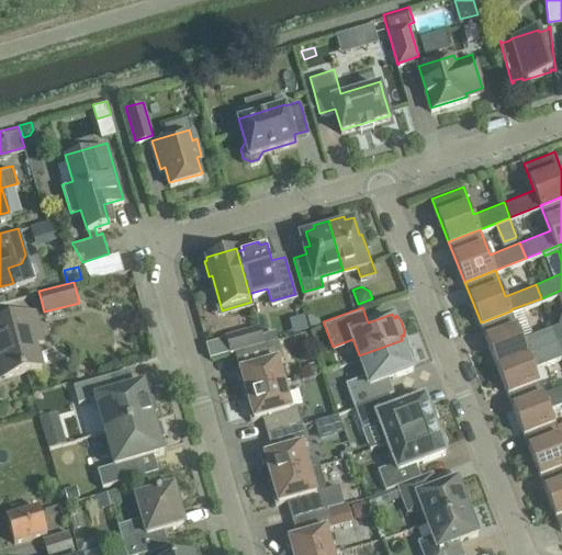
[(4,317),(0,318),(0,359),(3,374),(25,369),(42,363),(35,341),(44,339),(43,337),(35,339),(27,313),(36,310),(35,309),(27,312),(4,317)]
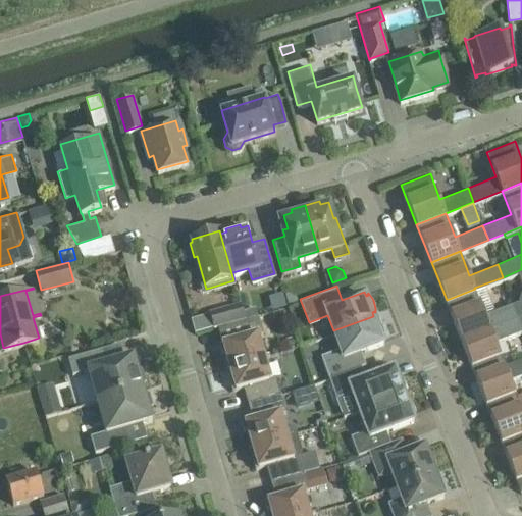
[(518,315),(512,301),(484,312),(475,289),(447,300),(461,338),(518,315)]
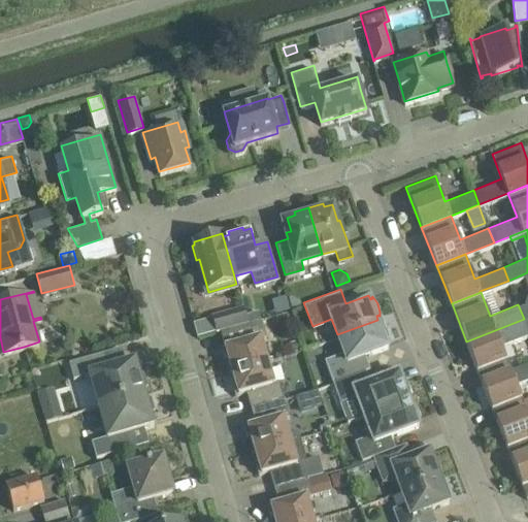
[(292,293),(288,295),(291,305),(301,302),(300,297),(292,293)]
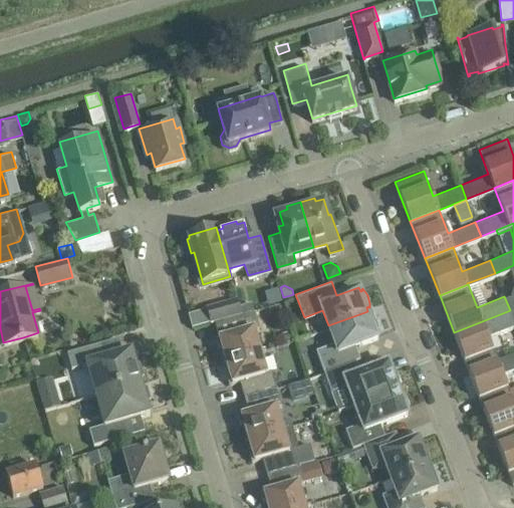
[(513,292),(504,296),(510,310),(513,308),(513,292)]
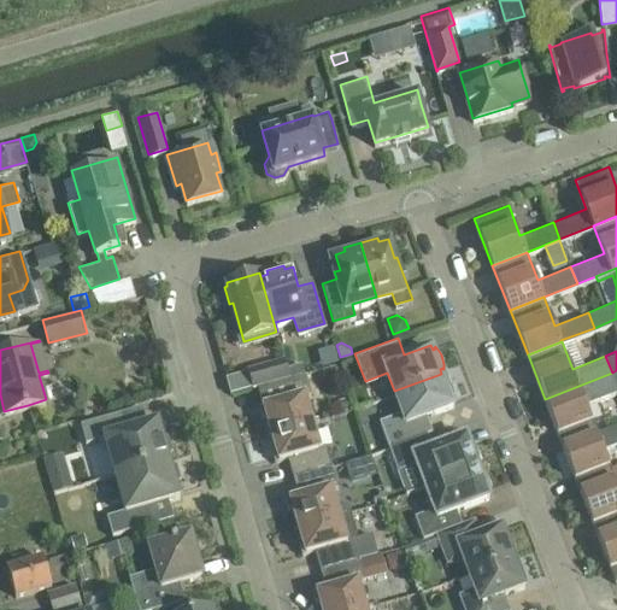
[(248,368),(253,383),(289,373),(286,364),(285,359),(285,358),(248,368)]
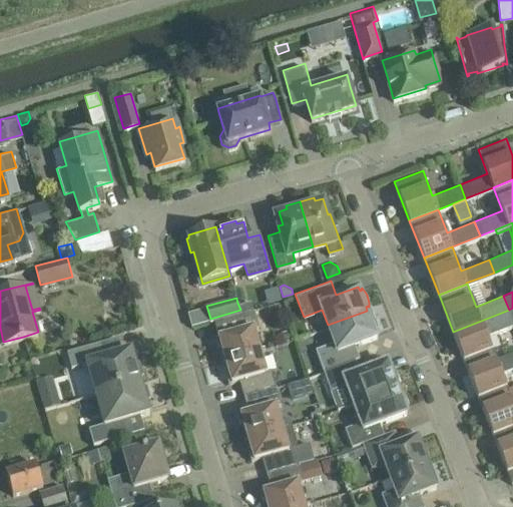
[(249,299),(237,303),(240,310),(251,307),(249,299)]
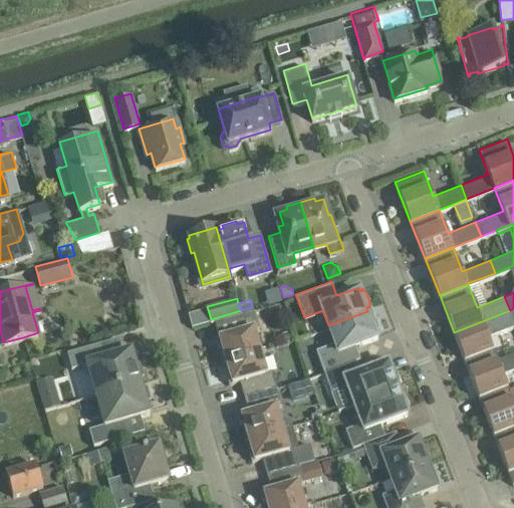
[(252,307),(241,310),(211,319),(212,320),(215,319),(219,335),(216,336),(218,344),(221,344),(225,357),(222,358),(222,359),(260,348),(253,327),(259,325),(254,307),(252,307)]
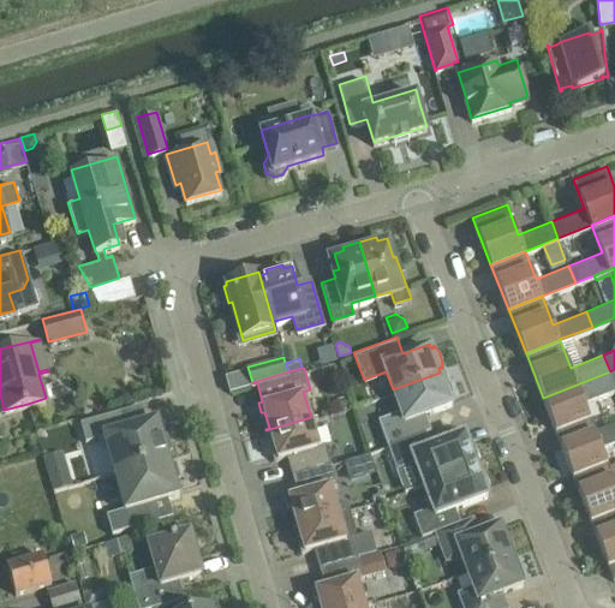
[(583,400),(614,387),(614,385),(610,371),(543,398),(560,442),(593,429),(583,400)]
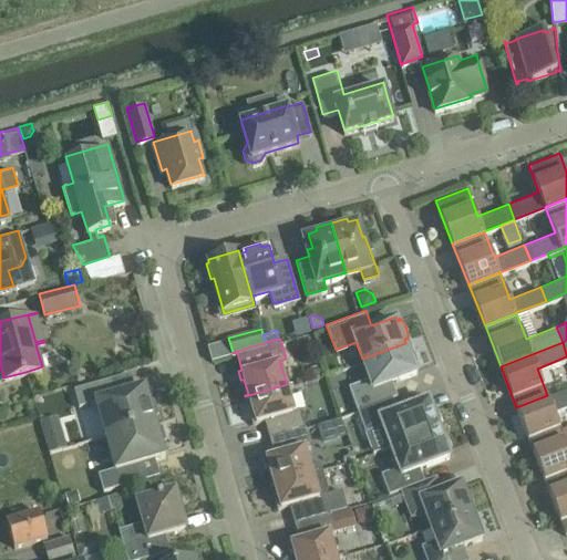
[(348,384),(358,408),(392,395),(397,394),(391,379),(415,370),(414,365),(416,364),(416,365),(418,365),(418,361),(416,356),(415,352),(413,349),(410,345),(409,346),(410,346),(408,348),(405,343),(362,359),(369,376),(348,384)]
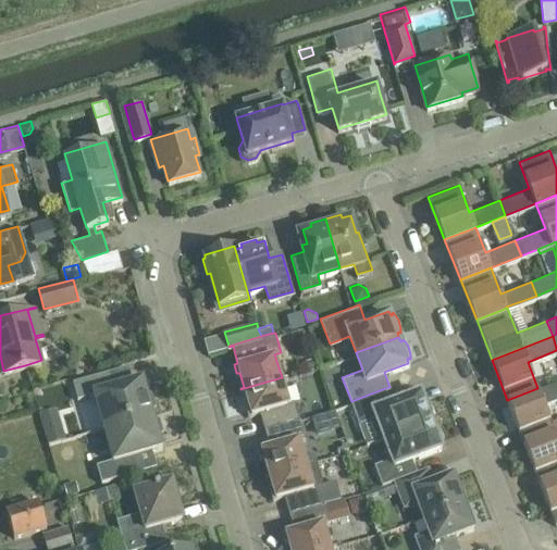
[(314,354),(305,358),(308,369),(318,365),(314,354)]
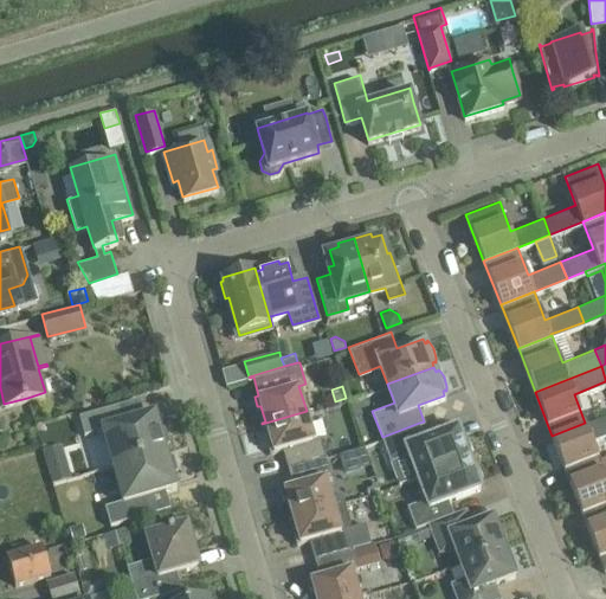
[(113,463),(166,448),(163,440),(168,439),(165,425),(160,426),(154,411),(123,419),(117,403),(78,413),(84,432),(102,427),(113,463)]
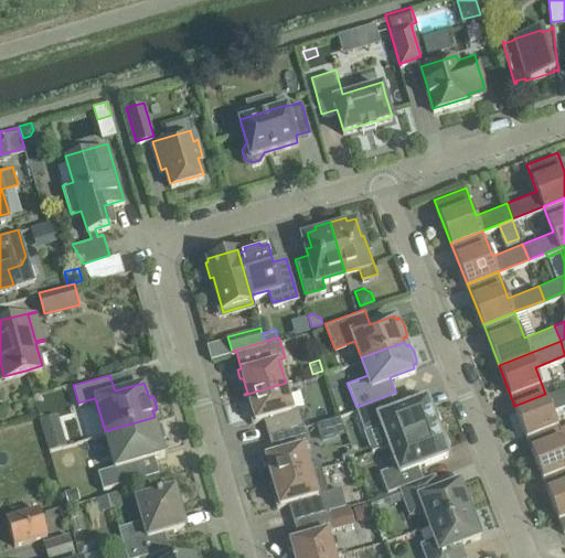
[(286,428),(304,424),(298,405),(292,406),(286,383),(244,395),(248,395),(252,409),(248,410),(252,419),(264,416),(268,433),(286,428)]
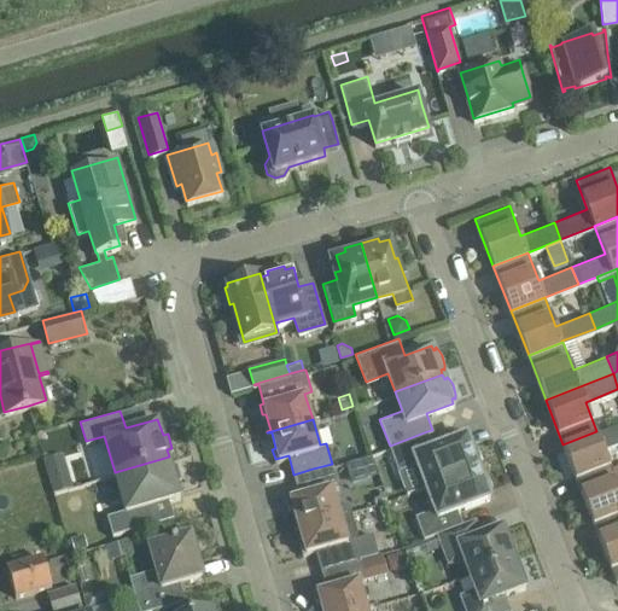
[(581,489),(614,476),(604,447),(617,441),(617,422),(596,431),(563,444),(581,489)]
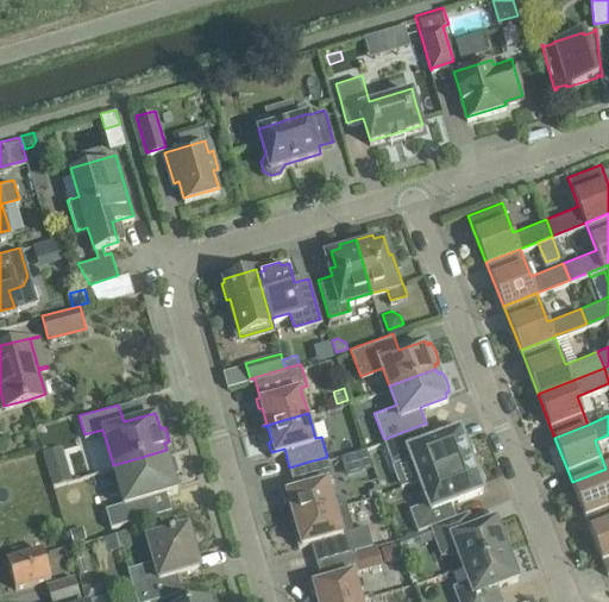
[(421,425),(384,439),(393,462),(406,456),(413,459),(419,477),(470,458),(468,451),(471,447),(466,434),(462,433),(459,427),(427,439),(421,425)]
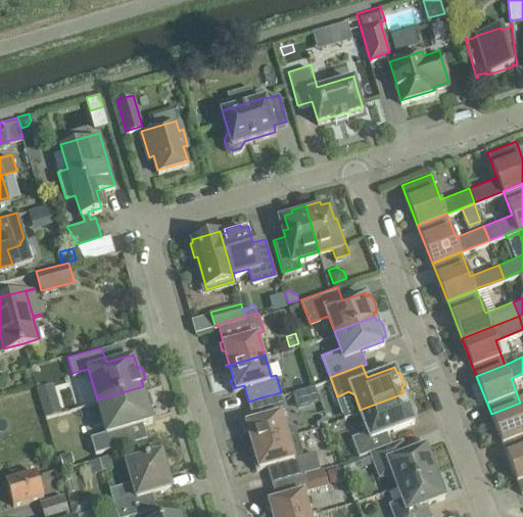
[(143,386),(97,400),(106,430),(90,435),(95,451),(129,441),(125,426),(152,418),(148,405),(152,403),(148,390),(144,392),(143,386)]
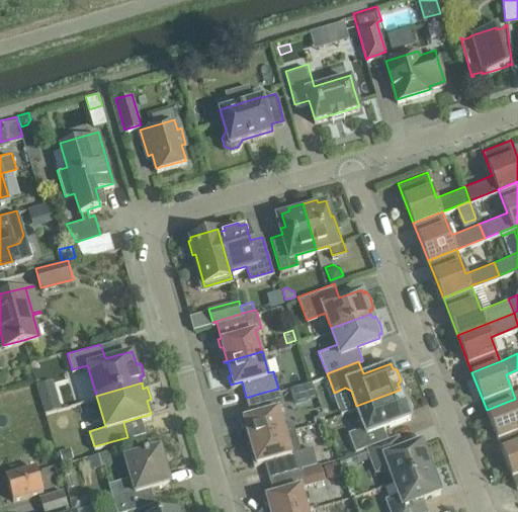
[(246,440),(284,429),(282,422),(278,408),(283,406),(278,389),(262,393),(267,409),(240,417),(242,425),(245,424),(249,438),(246,439),(246,440)]
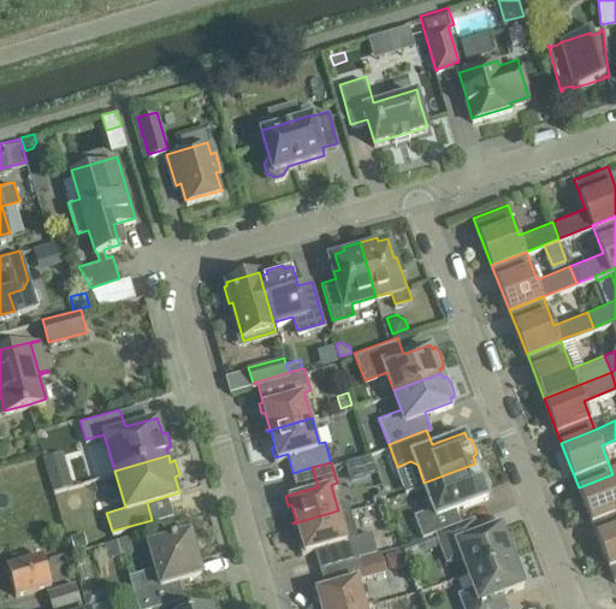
[(422,534),(436,530),(461,520),(455,506),(487,494),(485,488),(489,483),(484,471),(478,469),(475,463),(424,483),(431,501),(427,507),(414,512),(422,534)]
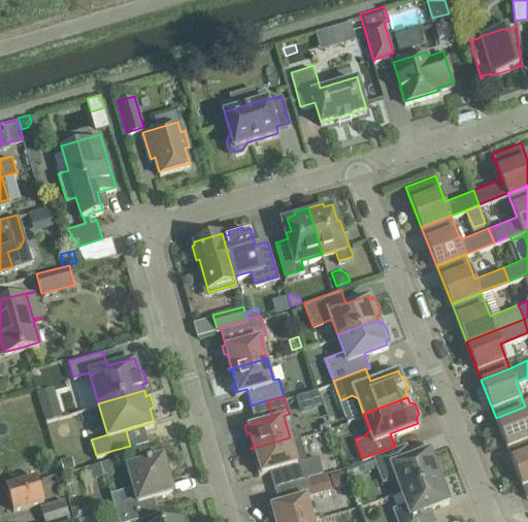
[(56,401),(39,406),(43,420),(60,416),(56,401)]
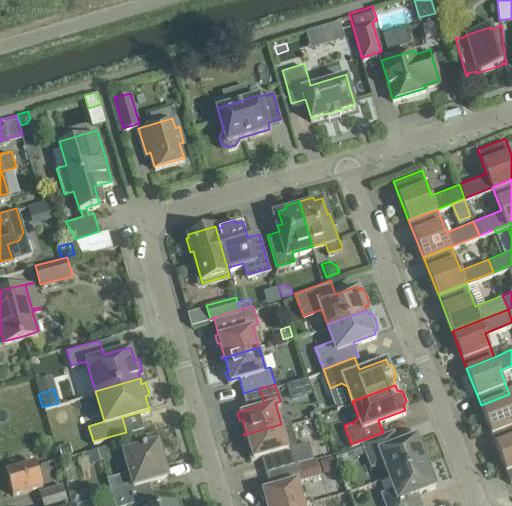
[(511,392),(509,394),(481,405),(495,442),(511,435),(511,392)]
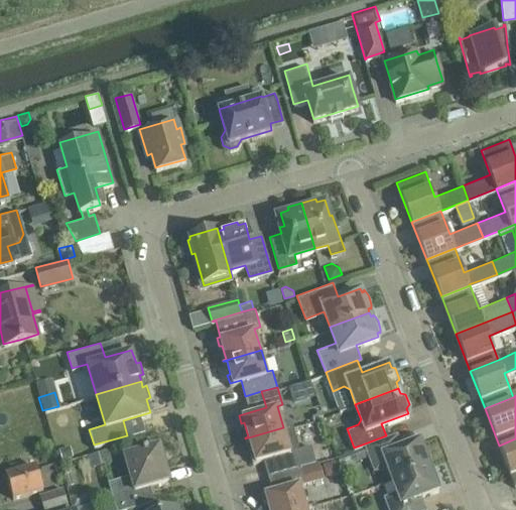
[(291,417),(281,420),(283,427),(293,424),(291,417)]
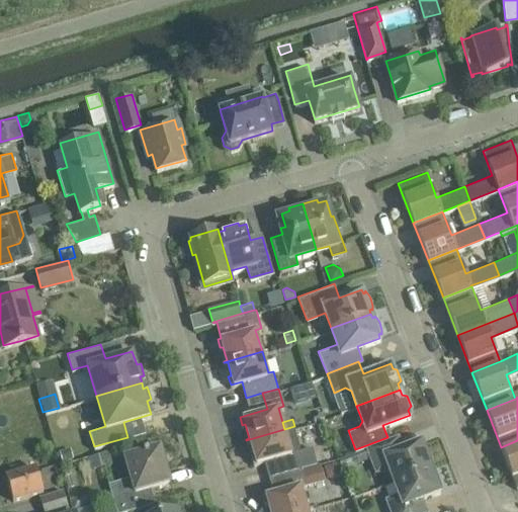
[(284,429),(246,440),(247,440),(249,440),(254,453),(251,454),(253,462),(264,459),(268,476),(300,466),(317,461),(313,449),(297,453),(296,450),(300,449),(294,426),(284,429)]
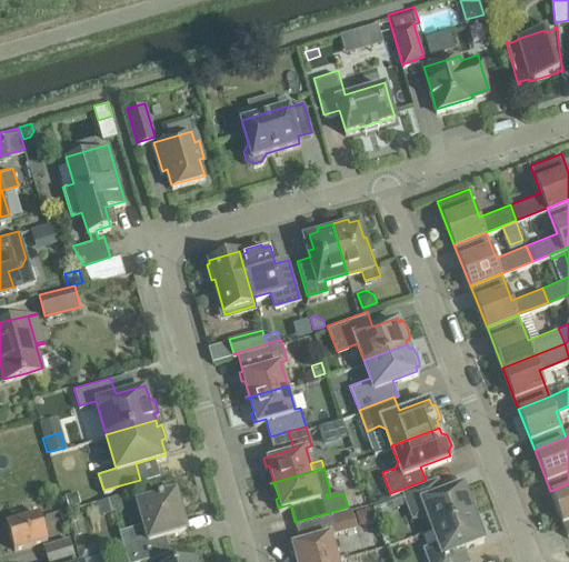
[(426,511),(431,525),(472,510),(471,505),(473,504),(473,501),(472,498),(471,494),(468,492),(466,492),(462,482),(441,491),(436,477),(426,480),(402,489),(412,515),(426,511)]
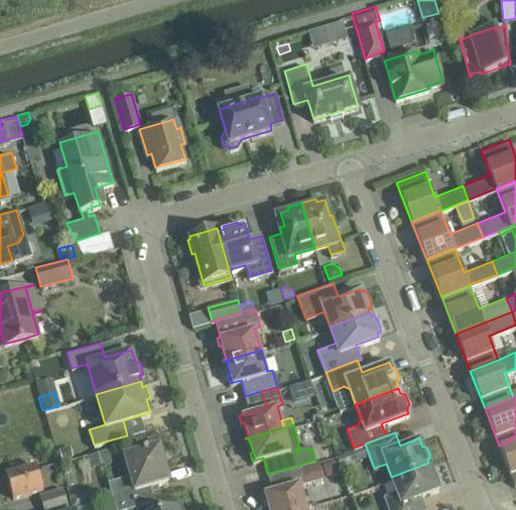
[(515,438),(499,445),(514,485),(515,483),(515,438)]
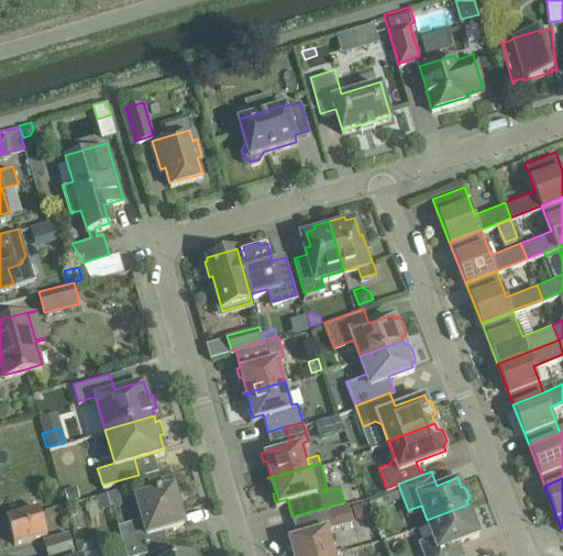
[(76,482),(64,486),(66,498),(79,495),(76,482)]
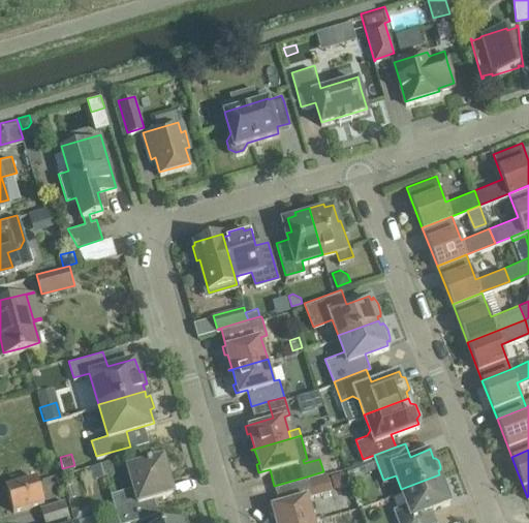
[(119,522),(121,522),(137,518),(158,513),(153,496),(173,491),(162,455),(127,465),(132,485),(111,492),(119,522)]
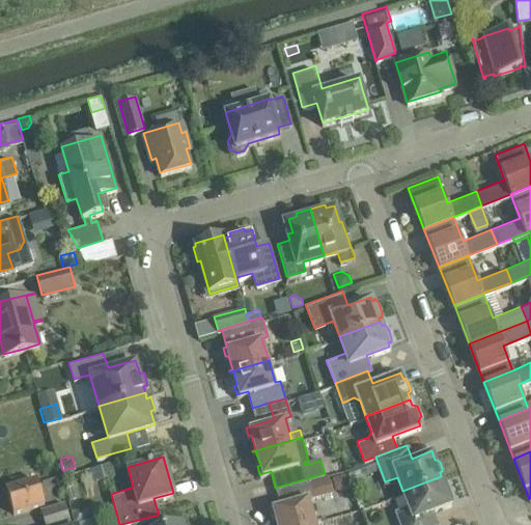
[(344,471),(331,475),(335,488),(347,485),(344,471)]
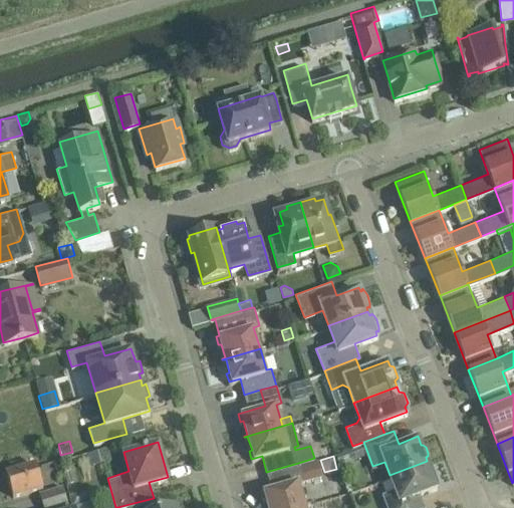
[(12,494),(31,488),(42,485),(35,461),(5,470),(12,494)]
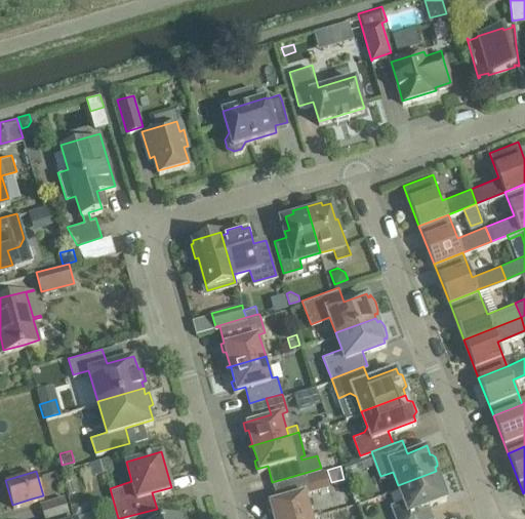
[(438,475),(436,471),(398,485),(403,500),(392,505),(397,518),(423,518),(432,516),(427,504),(446,496),(442,487),(444,486),(444,483),(444,480),(442,477),(440,474),(438,475)]
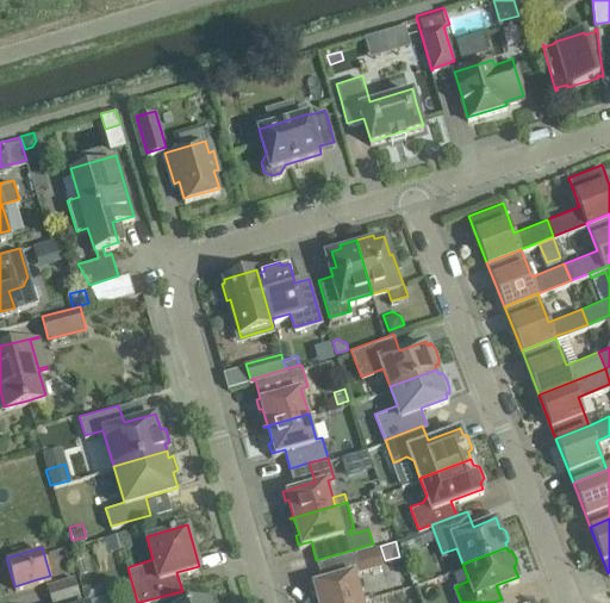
[(318,602),(338,602),(361,597),(354,571),(360,570),(354,549),(316,560),(322,579),(309,583),(311,592),(316,591),(318,602)]
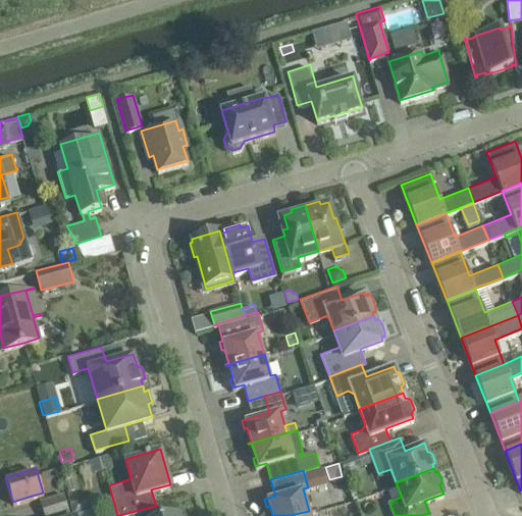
[(40,499),(44,515),(48,515),(68,510),(63,492),(40,499)]
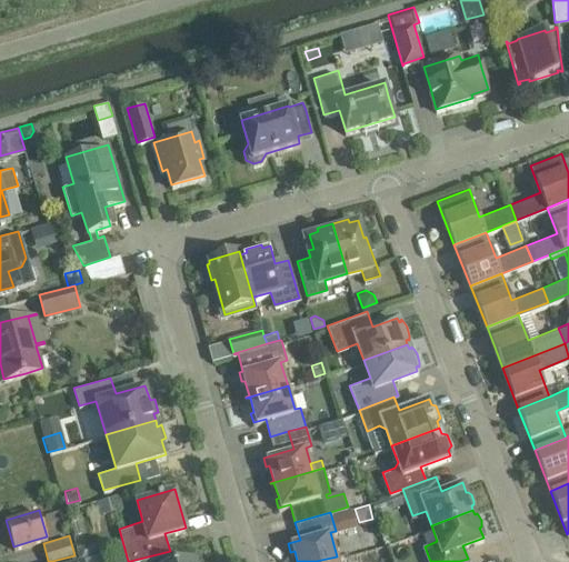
[(98,539),(76,544),(80,558),(101,551),(98,539)]
